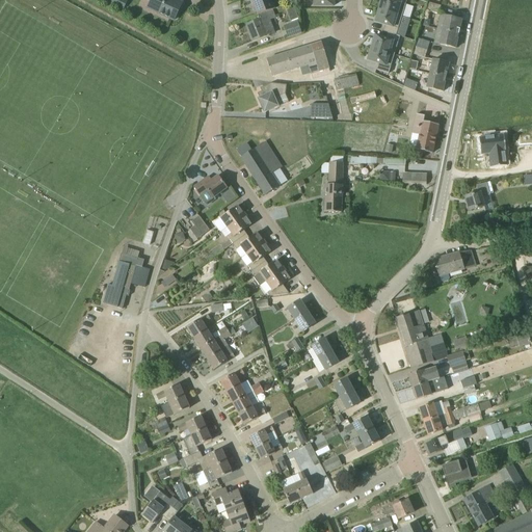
[(182,3),(175,0),(151,0),(148,8),(175,21),(182,3)]
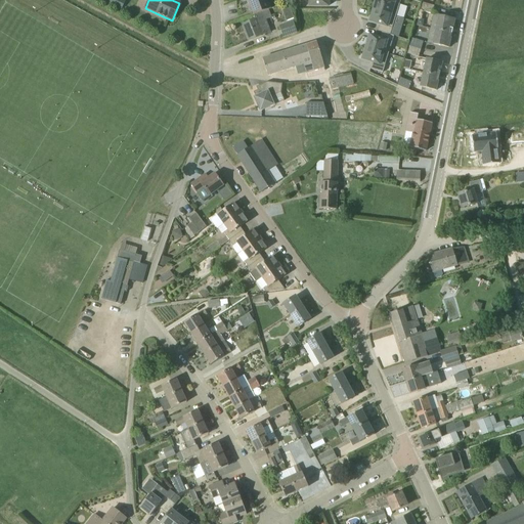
[(271,9),(270,9),(267,0),(248,0),(254,15),(268,9),(269,10),(271,9)]
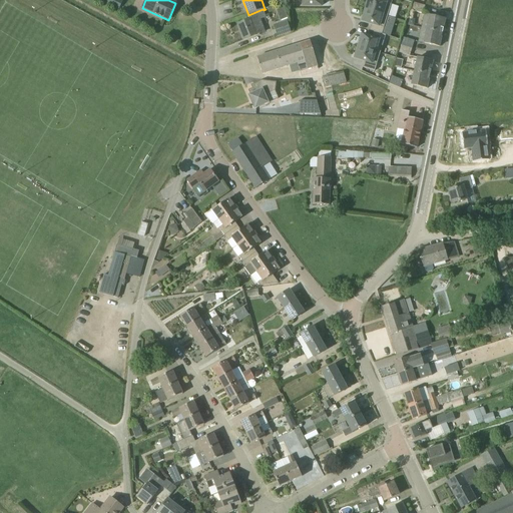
[(377,0),(368,0),(366,10),(383,15),(387,3),(390,4),(390,0),(377,0),(378,0),(377,0)]
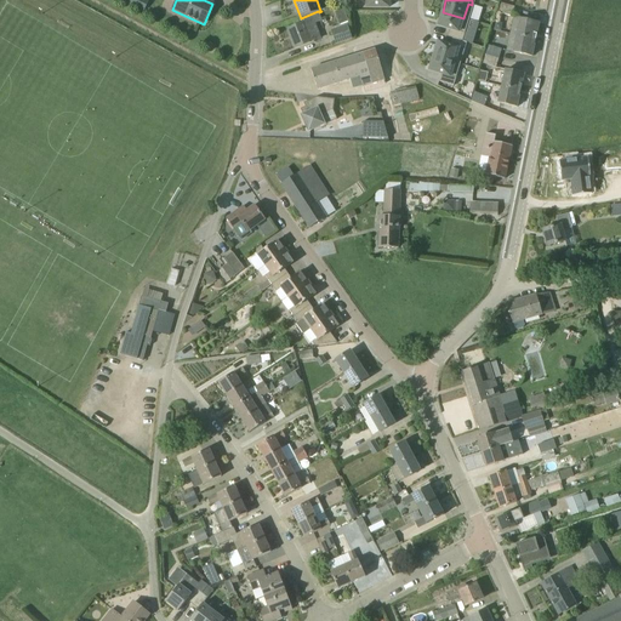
[(501,3),(499,12),(512,16),(514,7),(501,3)]
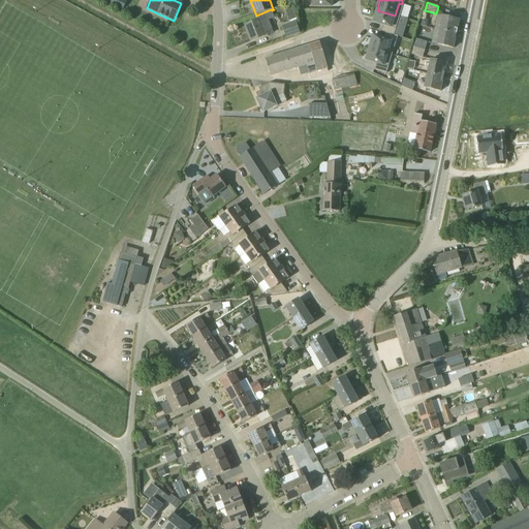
[(395,34),(403,36),(411,6),(404,4),(395,34)]
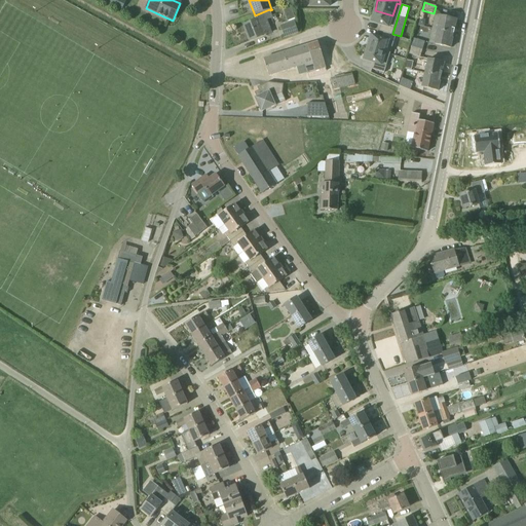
[(273,17),(270,10),(269,9),(255,15),(257,20),(245,25),(251,41),(271,33),(266,21),(273,17)]
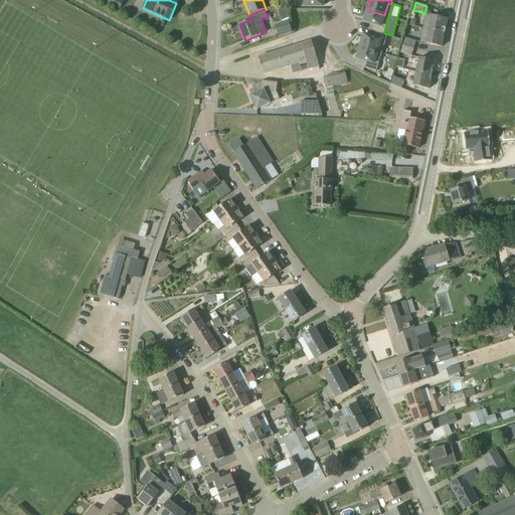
[(384,15),(367,10),(363,21),(371,24),(369,30),(373,31),(381,33),(383,27),(381,26),(384,15)]
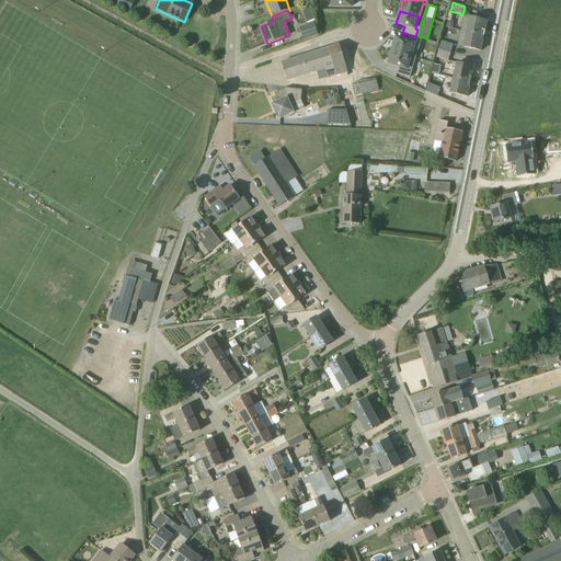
[(487,21),(470,18),(464,16),(460,31),(467,32),(483,36),(487,21)]
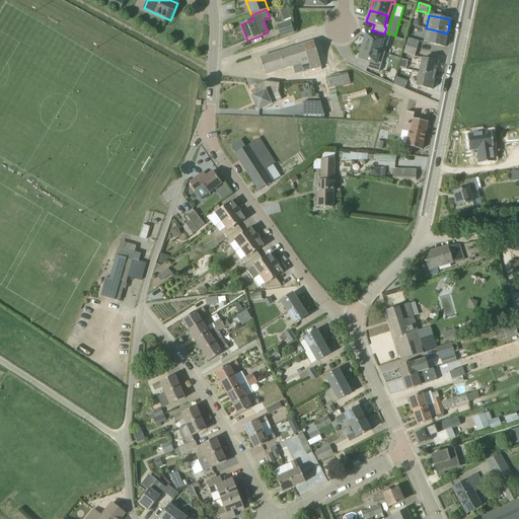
[(278,26),(281,36),(294,32),(290,21),(278,26)]
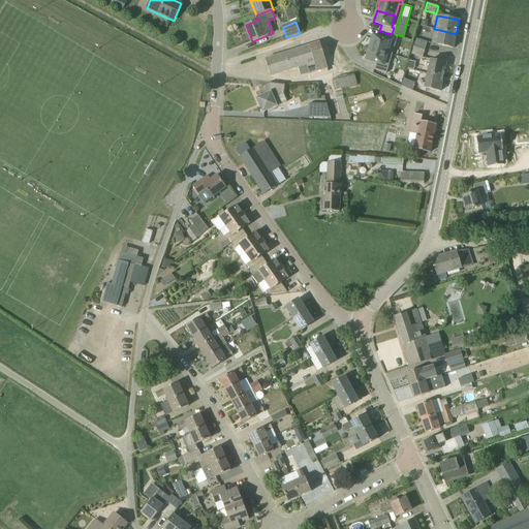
[(456,34),(440,30),(434,29),(431,43),(453,49),(456,34)]
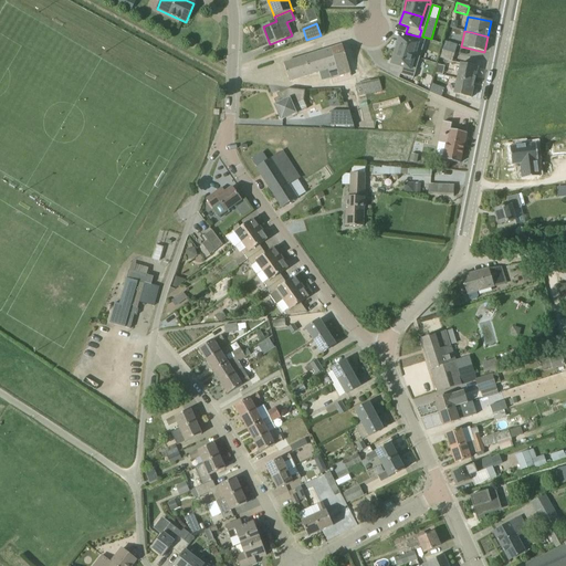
[(419,37),(410,34),(408,41),(399,38),(396,51),(415,58),(419,44),(421,45),(423,39),(419,37)]
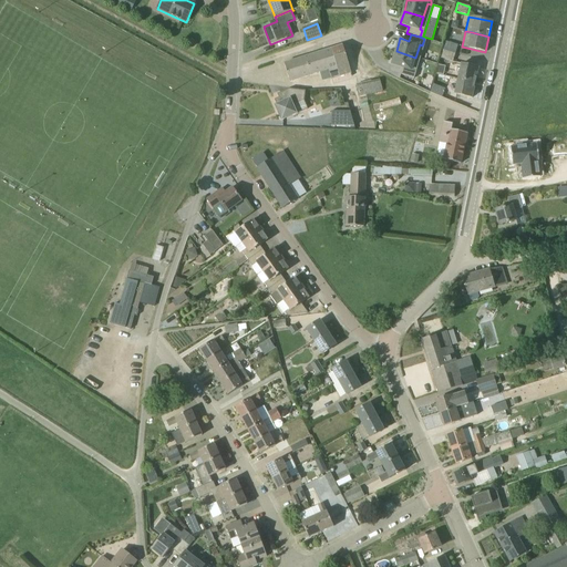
[(443,50),(455,53),(459,45),(446,41),(443,50)]
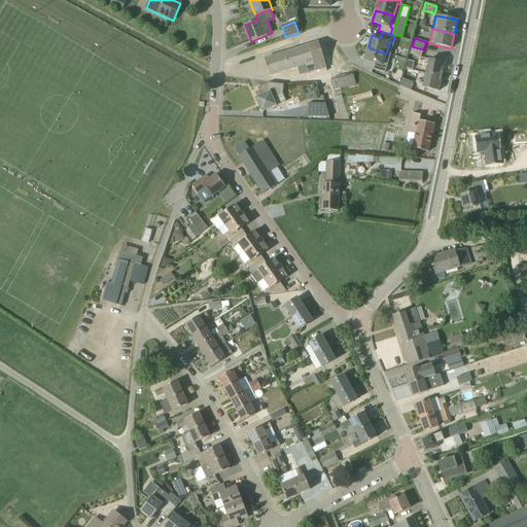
[(308,46),(315,70),(326,66),(319,42),(308,46)]
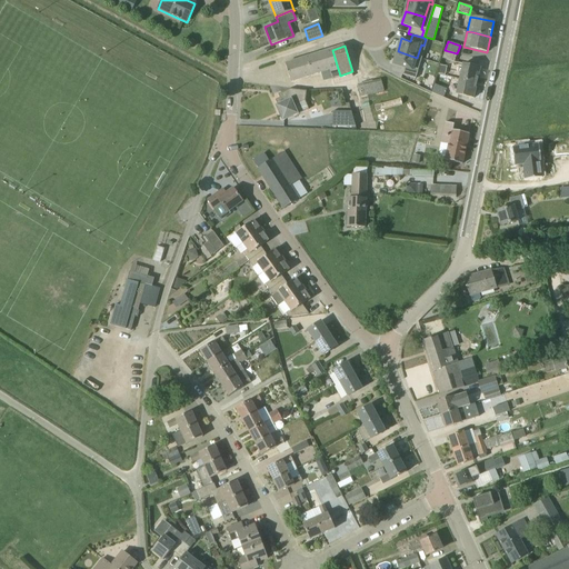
[(323,80),(340,76),(332,50),(286,65),(291,82),(321,72),(323,80)]
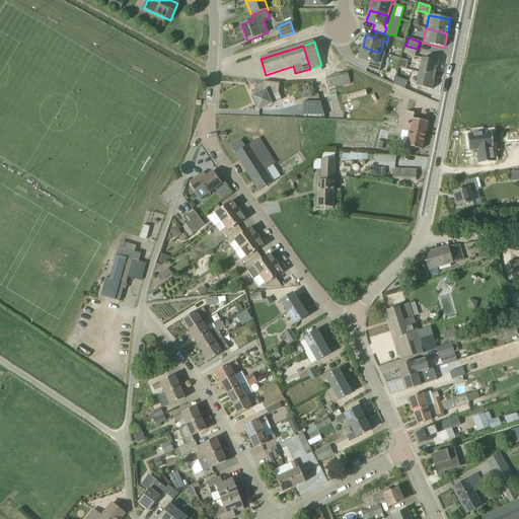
[(415,57),(417,49),(405,46),(403,53),(415,57)]
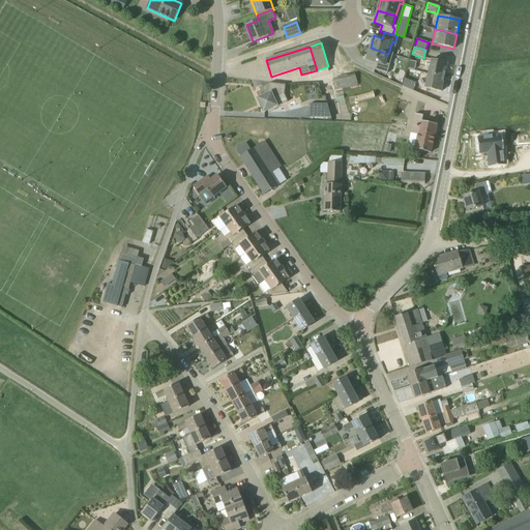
[(388,54),(371,48),(366,60),(375,63),(373,68),(385,72),(387,66),(385,65),(388,54)]
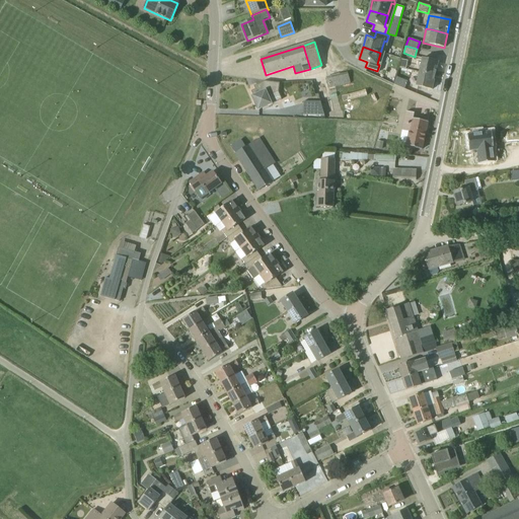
[(419,72),(435,76),(438,62),(422,59),(419,72)]
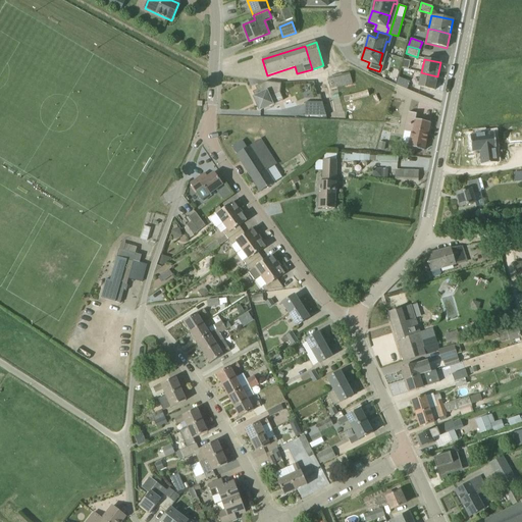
[(434,90),(437,76),(421,72),(418,87),(434,90)]
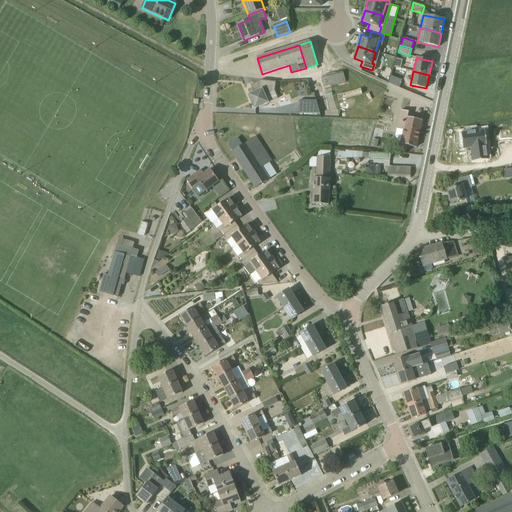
[(329,85),(337,84),(335,73),(322,76),(324,87),(329,85)]
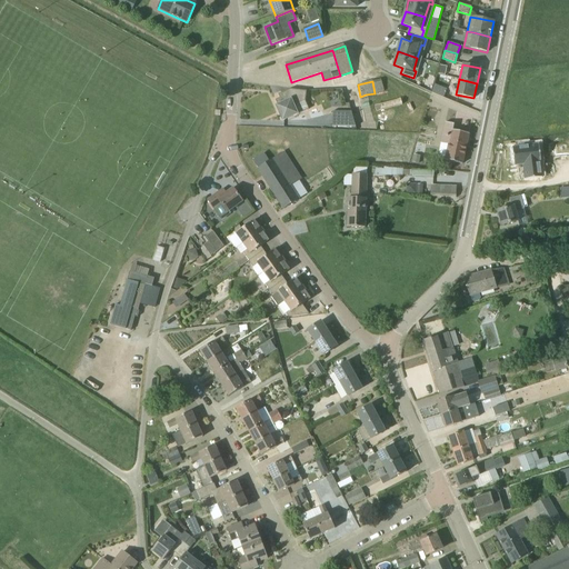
[(435,83),(431,92),(443,98),(447,89),(435,83)]
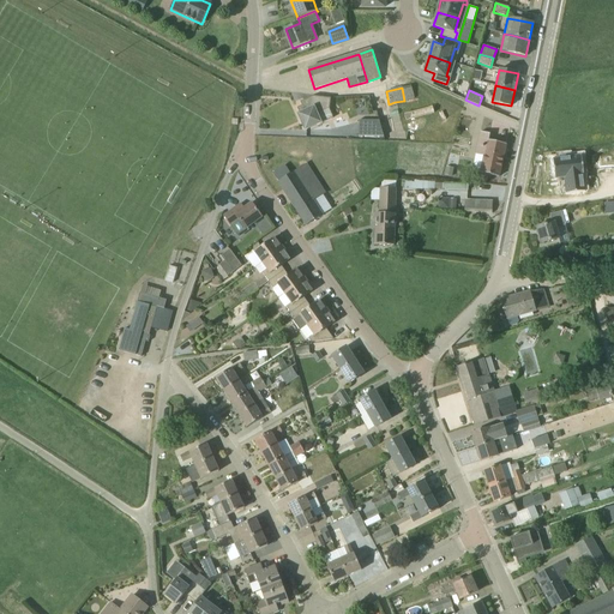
[(333,119),(329,109),(330,100),(313,97),(301,102),(302,106),(298,108),(300,113),(298,114),(305,131),(321,124),(333,119)]
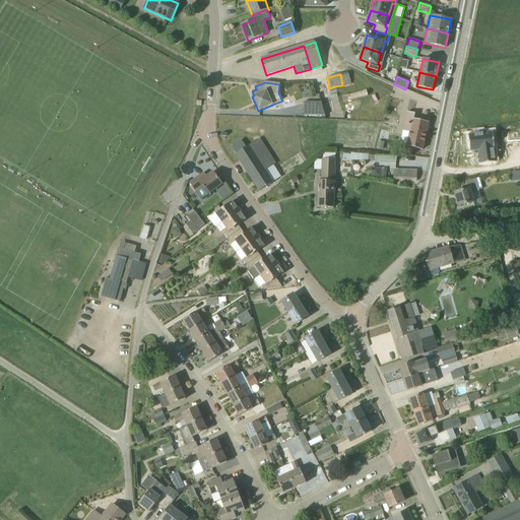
[(308,83),(301,85),(303,92),(310,91),(308,83)]
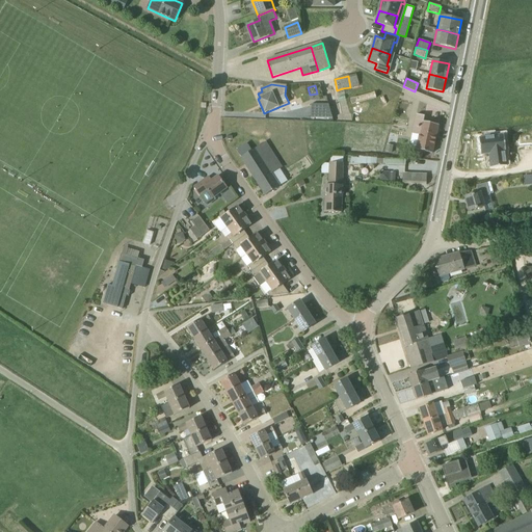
[(327,85),(321,86),(323,97),(329,96),(327,85)]
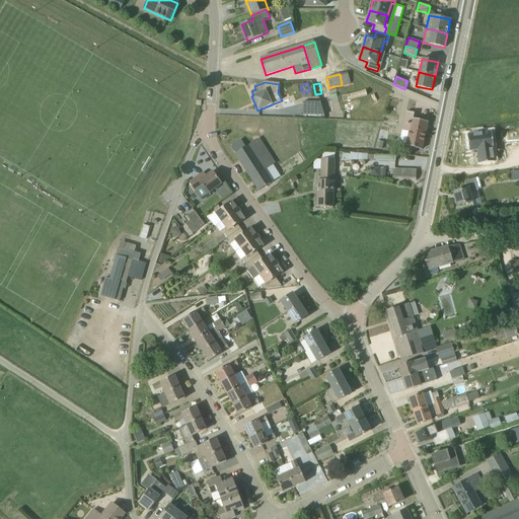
[(344,102),(367,95),(366,90),(342,97),(344,102)]
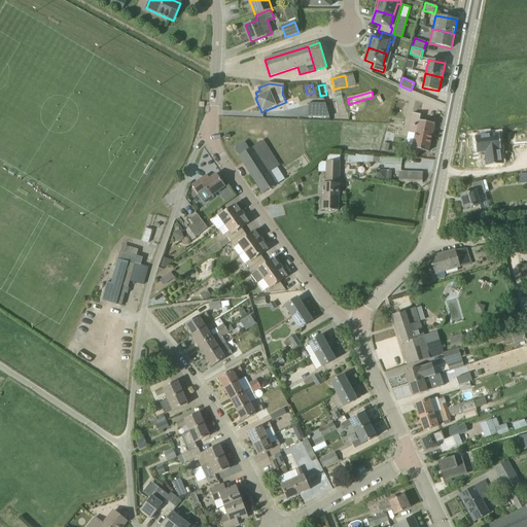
[(329,117),(325,104),(309,103),(308,117),(329,117)]
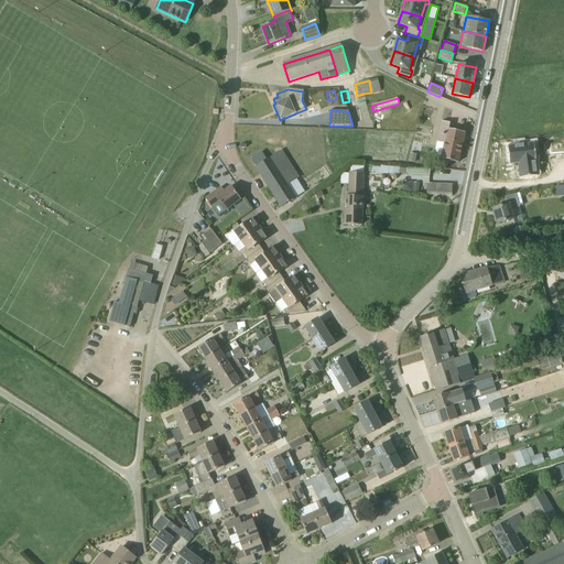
[(442,121),(437,142),(445,144),(442,159),(458,163),(465,133),(449,129),(451,123),(442,121)]
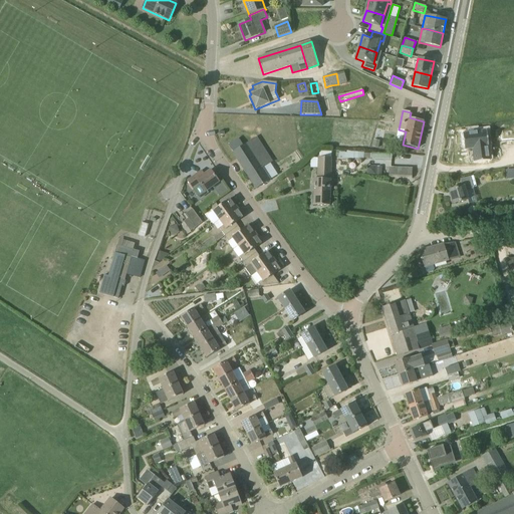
[(474,148),(475,161),(491,159),(491,158),(489,146),(490,145),(490,144),(488,130),(479,131),(478,127),(469,129),(469,132),(464,133),(466,148),(474,148)]
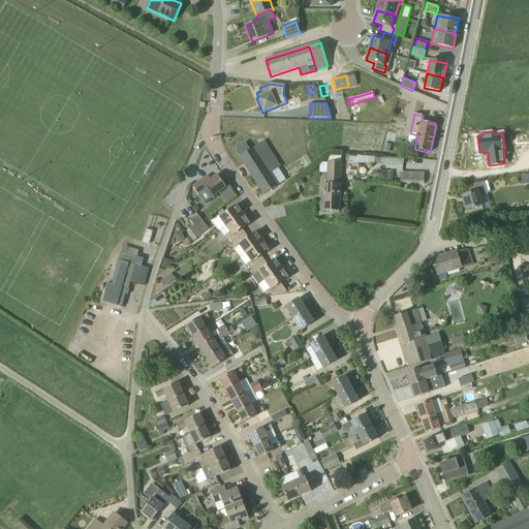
[(265,142),(256,146),(240,157),(265,194),(278,186),(271,174),(280,167),(265,142)]
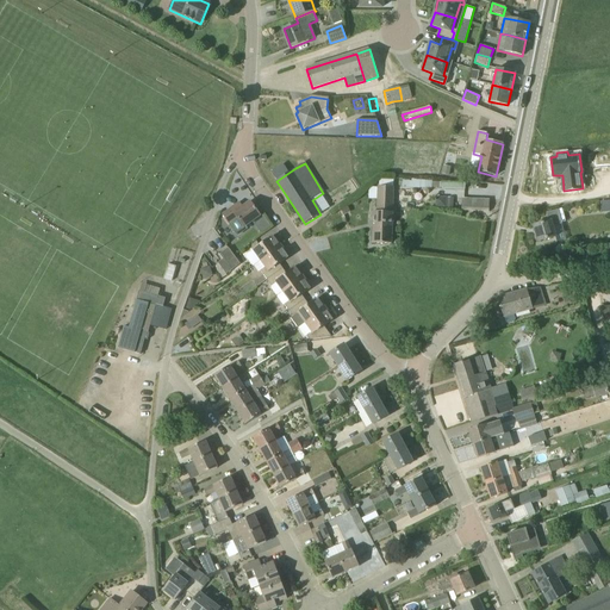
[(443,166),(441,174),(448,176),(449,176),(450,169),(452,168),(443,166)]
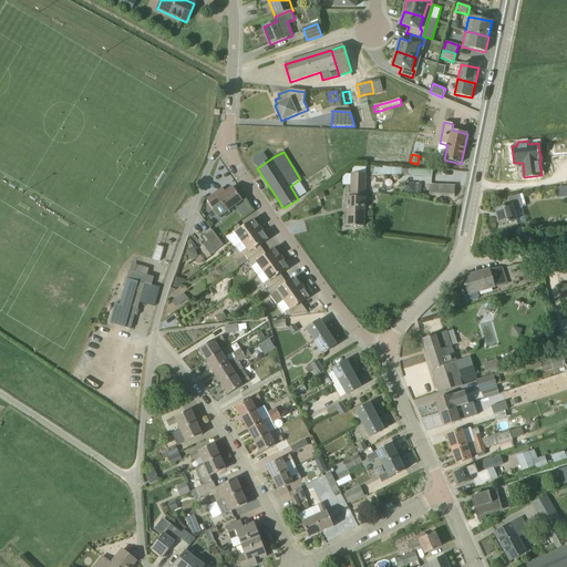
[(366,198),(366,174),(367,167),(352,166),(352,174),(351,174),(350,197),(366,198)]
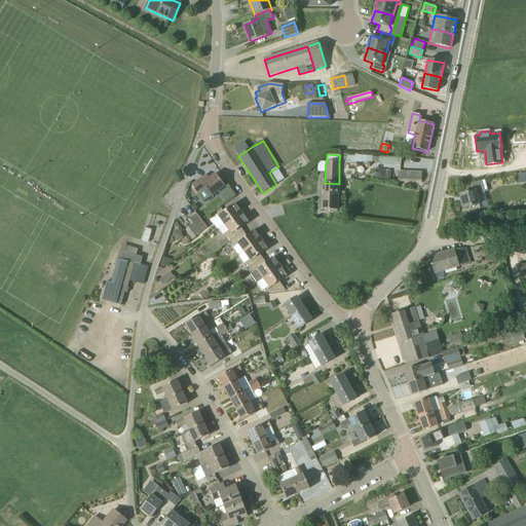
[(381,157),(373,157),(373,156),(367,156),(367,155),(358,155),(358,154),(354,154),(354,156),(347,155),(347,162),(363,163),(363,162),(373,162),(373,161),(381,162),(381,163),(401,163),(401,158),(381,157)]
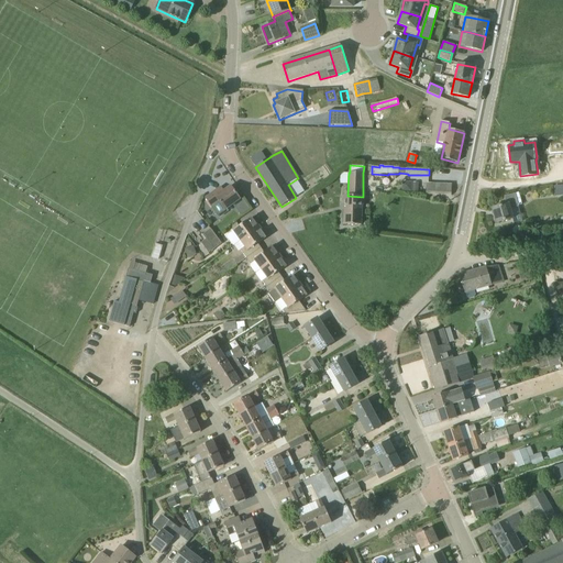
[(419,190),(419,181),(405,181),(405,189),(419,190)]
